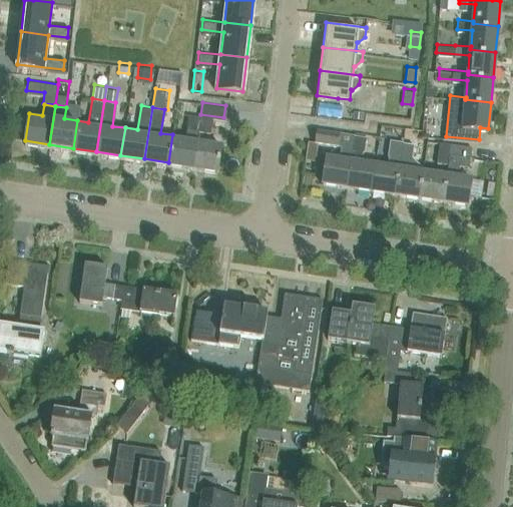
[(172,134),(168,162),(192,165),(199,114),(187,112),(184,136),(172,134)]
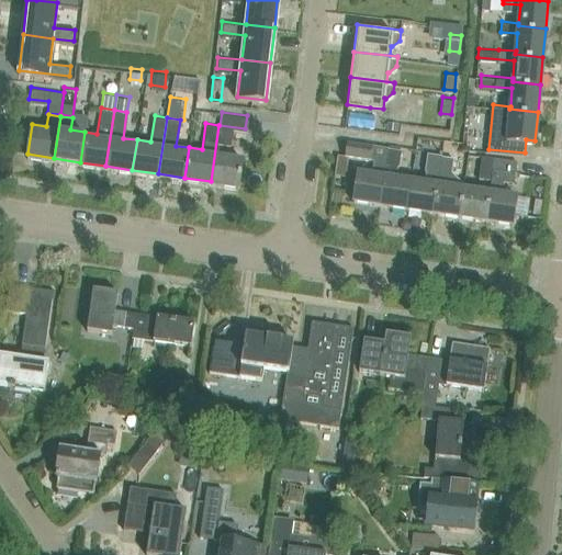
[(211,181),(238,185),(243,156),(216,151),(218,140),(229,142),(232,127),(218,125),(211,181)]
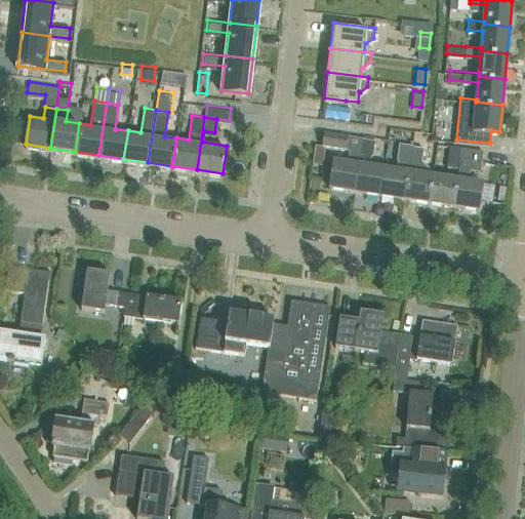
[(347,159),(334,158),(330,186),(354,189),(363,133),(348,131),(347,133),(324,130),(322,142),(349,146),(347,159)]
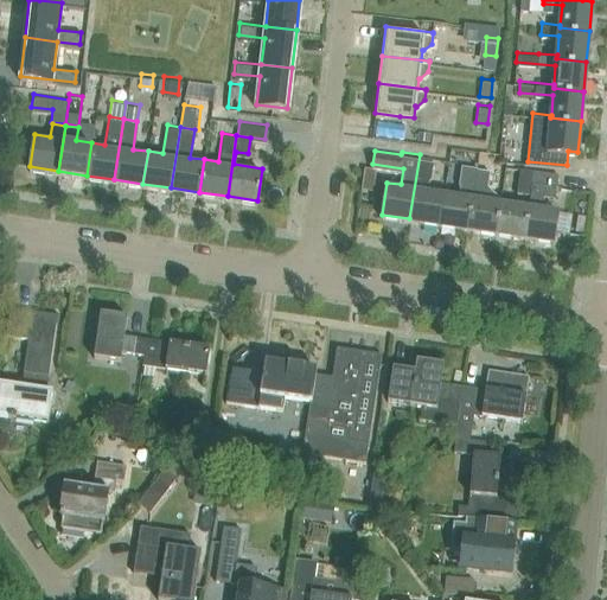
[(409,218),(439,223),(443,191),(428,189),(432,157),(420,154),(409,218)]
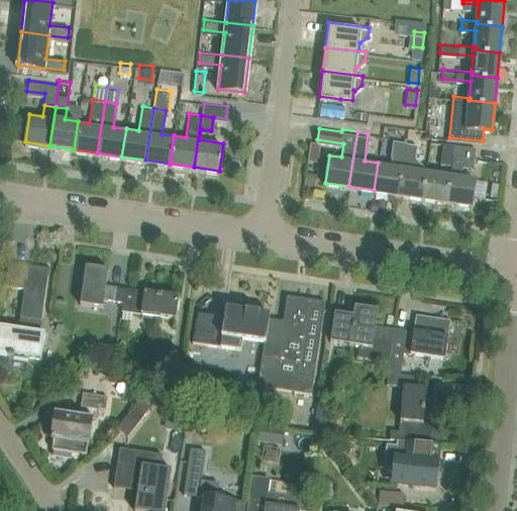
[(378,163),(374,190),(398,193),(406,139),(395,138),(391,165),(378,163)]
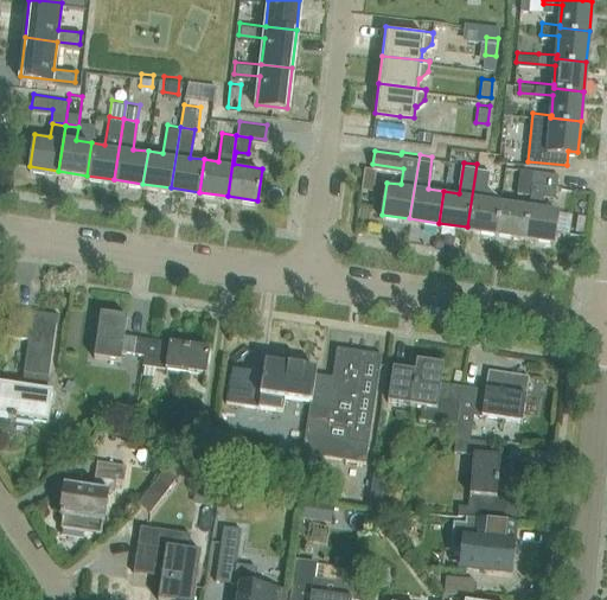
[(467,227),(496,231),(500,199),(499,199),(500,195),(487,185),(490,171),(492,171),(493,166),(490,166),(477,164),(467,227)]
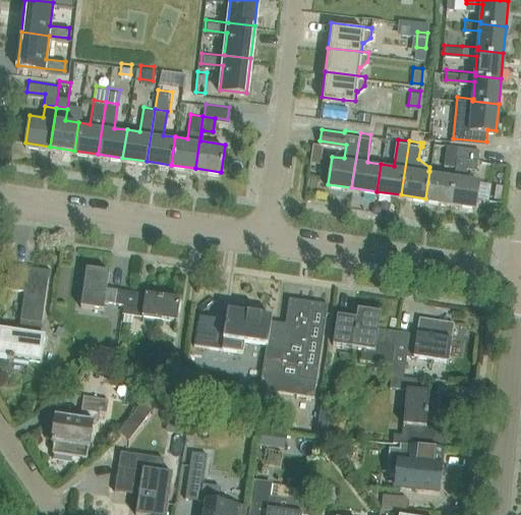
[(429,171),(425,198),(451,203),(459,142),(447,141),(444,162),(455,163),(454,174),(429,171)]
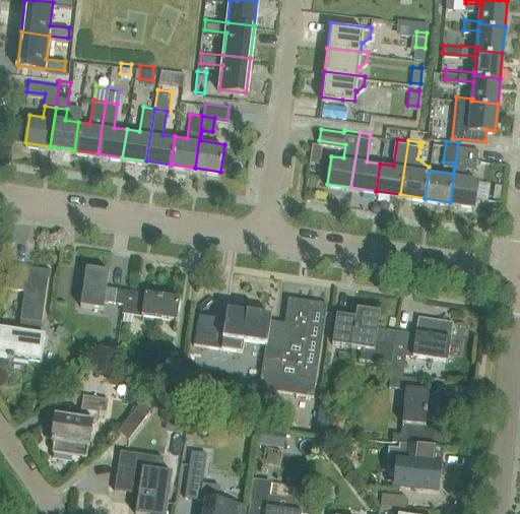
[(450,202),(474,205),(478,178),(464,176),(467,156),(477,157),(478,145),(458,142),(450,202)]
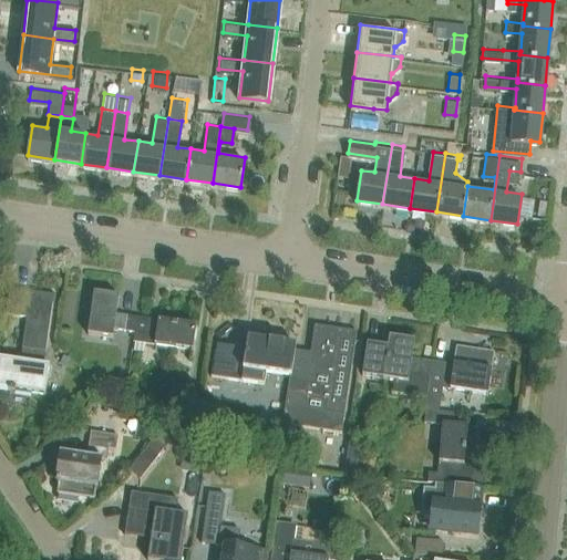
[(44,390),(50,361),(44,360),(54,291),(10,283),(6,309),(27,312),(20,355),(0,352),(0,382),(7,383),(7,385),(14,386),(14,384),(44,390)]
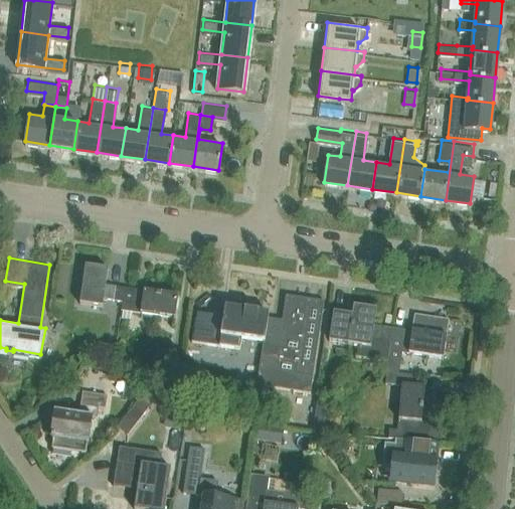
[(116,283),(106,282),(109,265),(86,262),(79,300),(103,303),(104,296),(114,298),(116,283)]
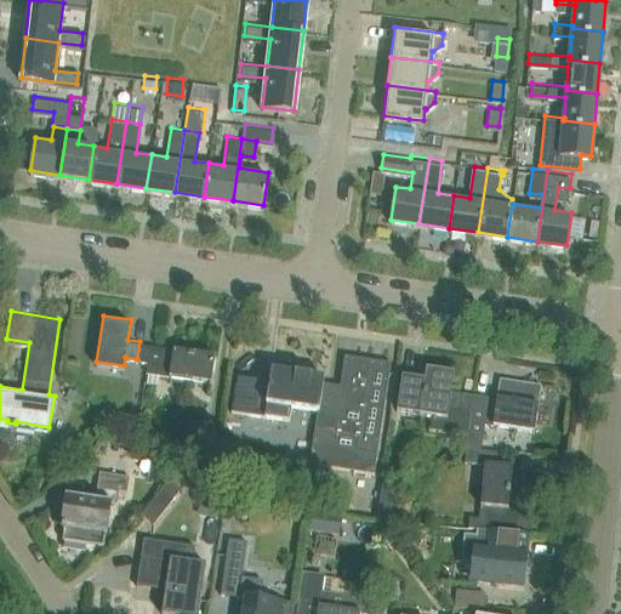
[(215,352),(151,342),(140,341),(137,359),(148,360),(147,370),(170,373),(211,380),(215,352)]
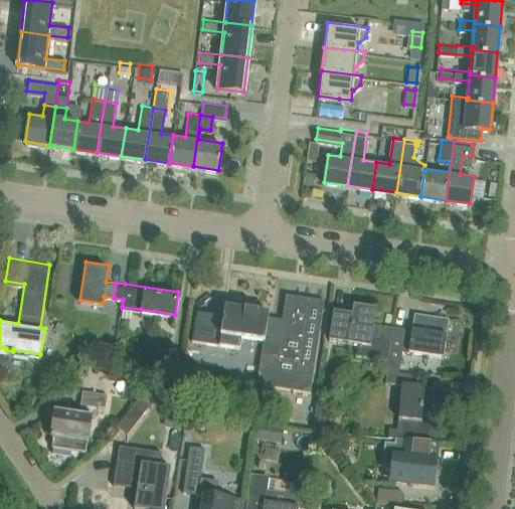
[(256,381),(311,389),(324,298),(286,292),(282,322),(268,320),(269,310),(266,309),(262,337),(264,337),(256,381)]
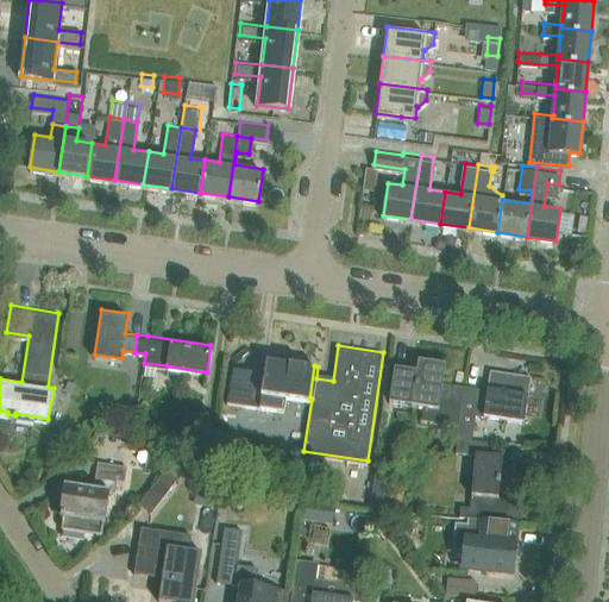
[(458,436),(464,437),(472,386),(443,381),(446,361),(419,357),(416,369),(400,367),(395,400),(426,405),(424,418),(460,422),(458,436)]
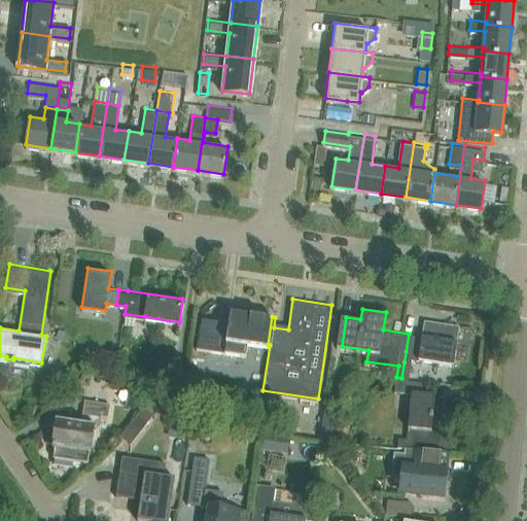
[(268,345),(272,316),(231,311),(230,319),(201,315),(197,347),(246,354),(247,342),(268,345)]
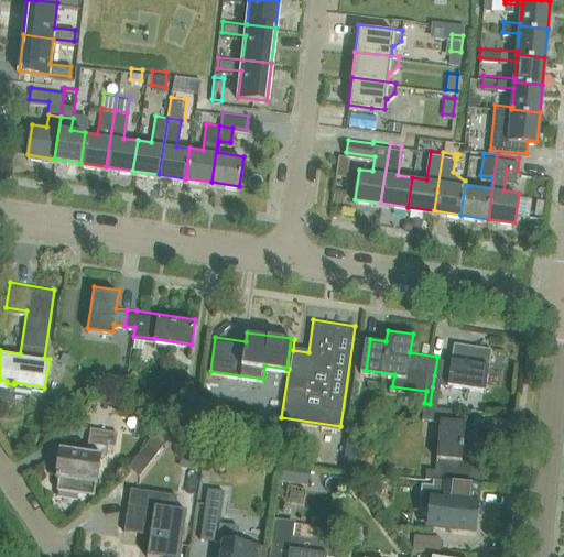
[(452,359),(437,357),(430,404),(437,405),(441,381),(486,389),(492,346),(454,340),(452,359)]
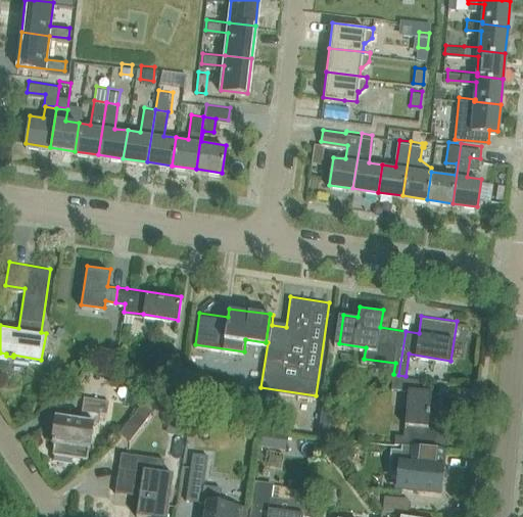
[(58,324),(55,332),(63,335),(66,327),(58,324)]
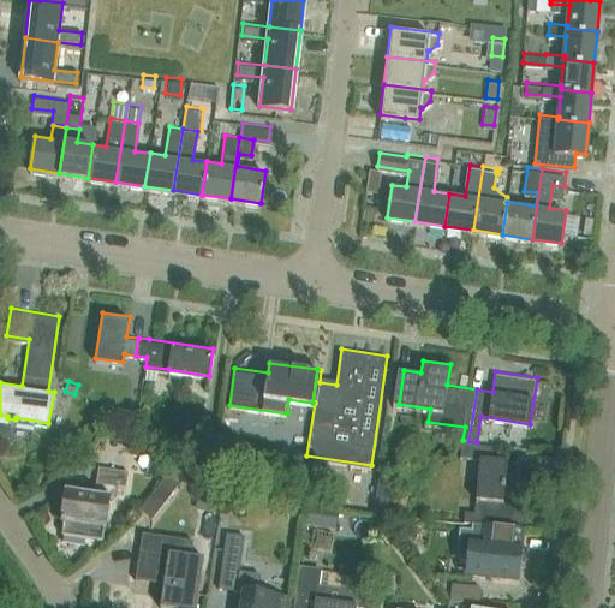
[(120,405),(118,416),(133,418),(135,409),(120,405)]
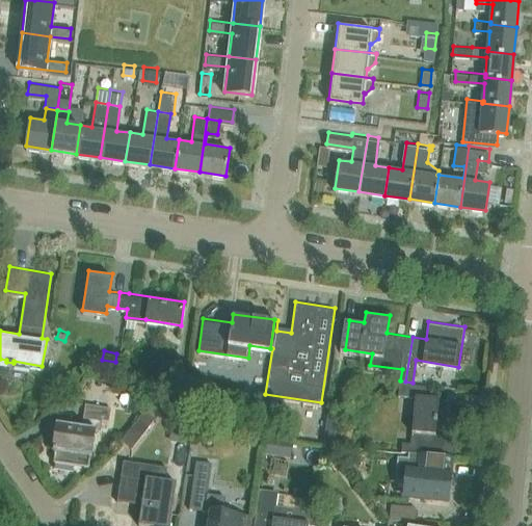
[(131,379),(129,392),(142,394),(144,382),(131,379)]
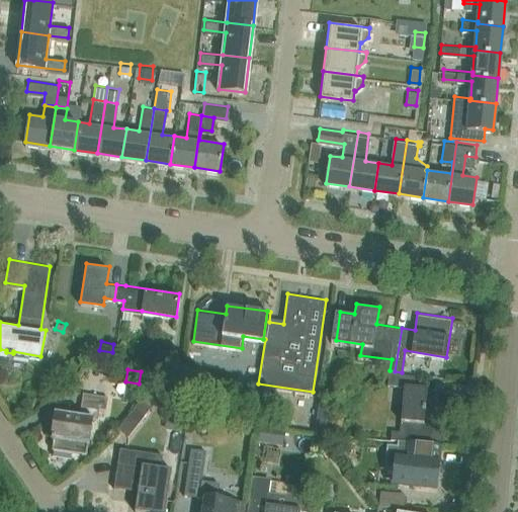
[(406,384),(401,429),(401,432),(440,436),(441,427),(424,425),(428,386),(416,385),(417,373),(391,371),(390,381),(406,384)]
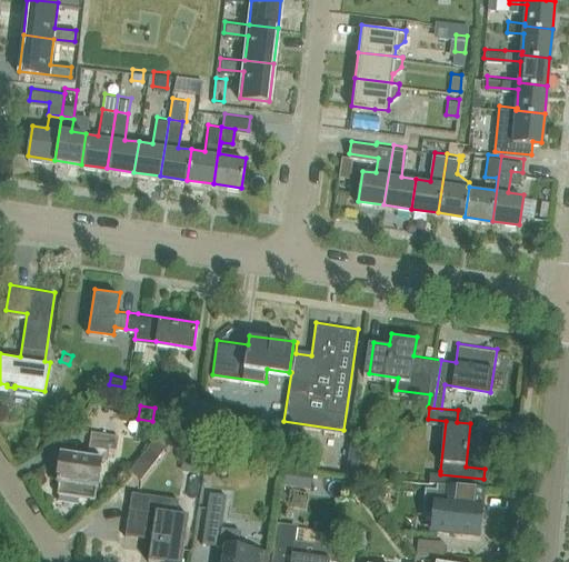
[(113,459),(118,432),(90,428),(86,453),(61,450),(57,478),(58,478),(57,489),(90,494),(95,495),(100,457),(113,459)]
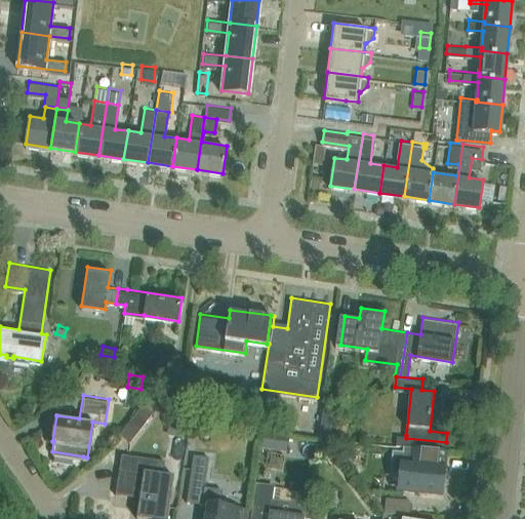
[(128,439),(154,405),(144,397),(117,431),(128,439)]
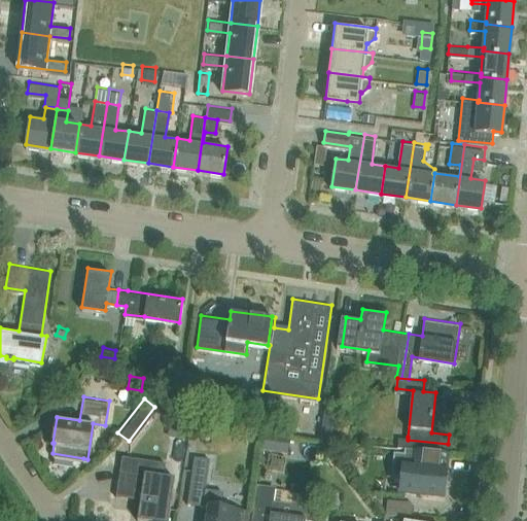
[(339,412),(323,409),(319,437),(335,439),(339,412)]
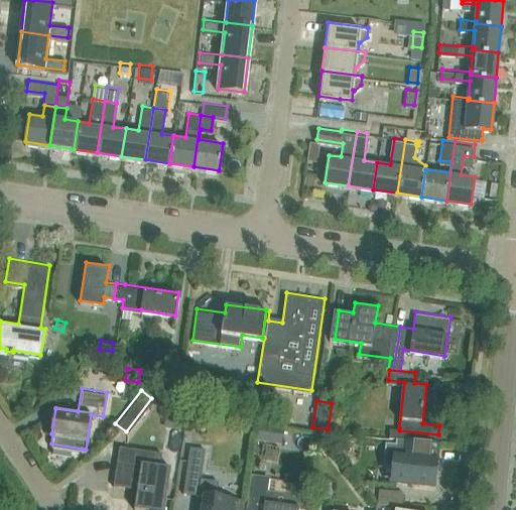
[(340,415),(332,414),(331,426),(339,427),(340,415)]
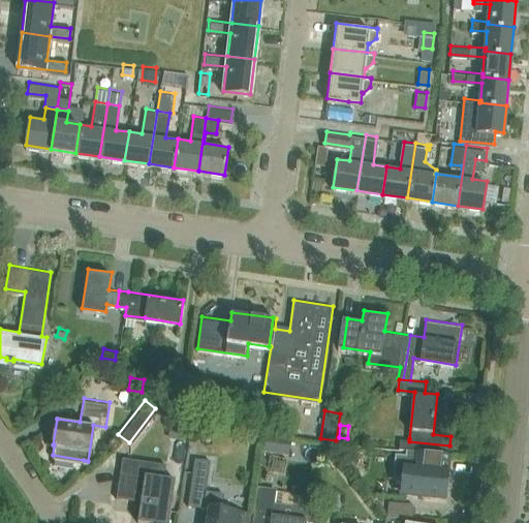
[(290,433),(268,429),(265,448),(288,451),(290,433)]
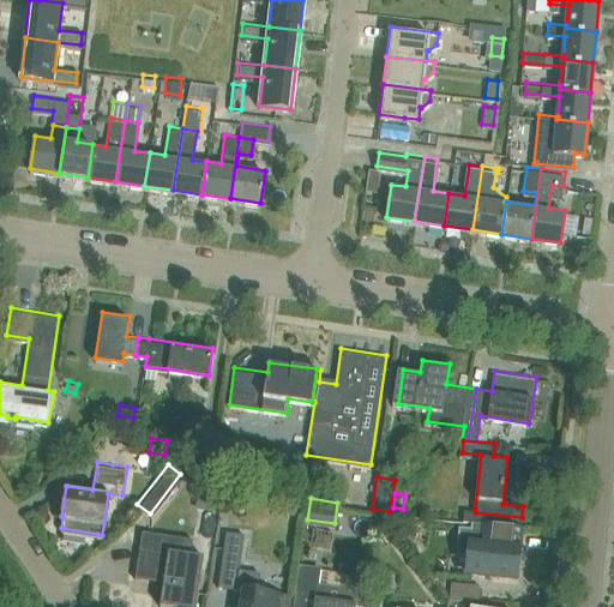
[(516,575),(522,517),(475,512),(475,509),(465,509),(464,518),(474,518),(469,570),(516,575)]
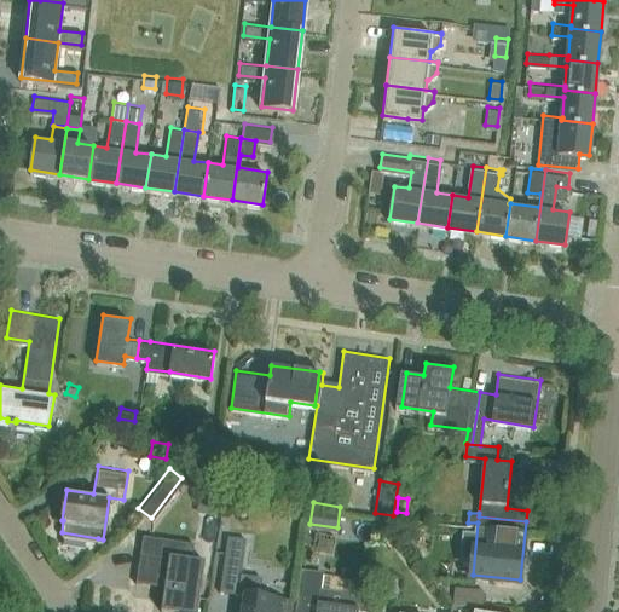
[(185,611),(195,611),(203,560),(190,558),(194,540),(142,531),(134,579),(163,584),(160,608),(185,611)]
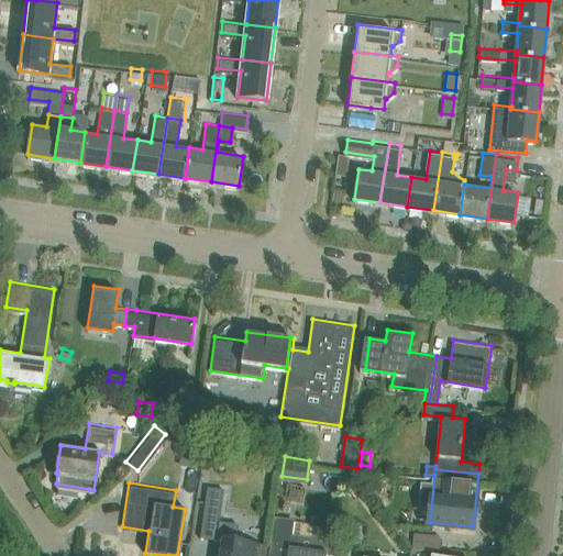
[(207,485),(200,535),(217,537),(223,487),(207,485)]
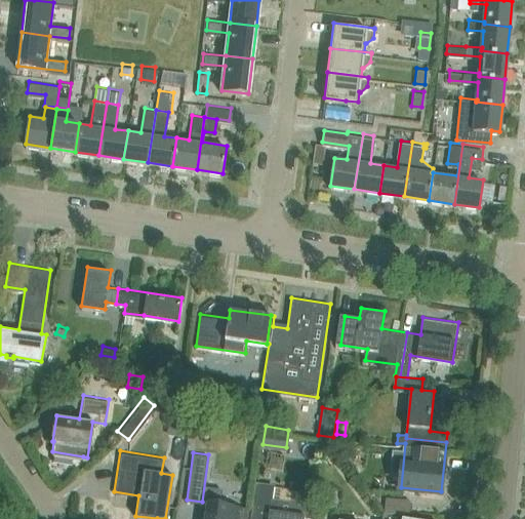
[(255,480),(249,518),(305,518),(306,515),(311,516),(313,503),(271,497),(273,482),(255,480)]
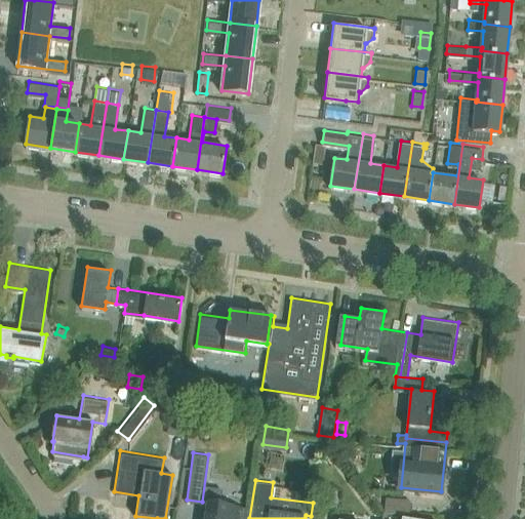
[(206,501),(203,518),(247,518),(249,507),(219,502),(221,487),(204,485),(202,501),(206,501)]
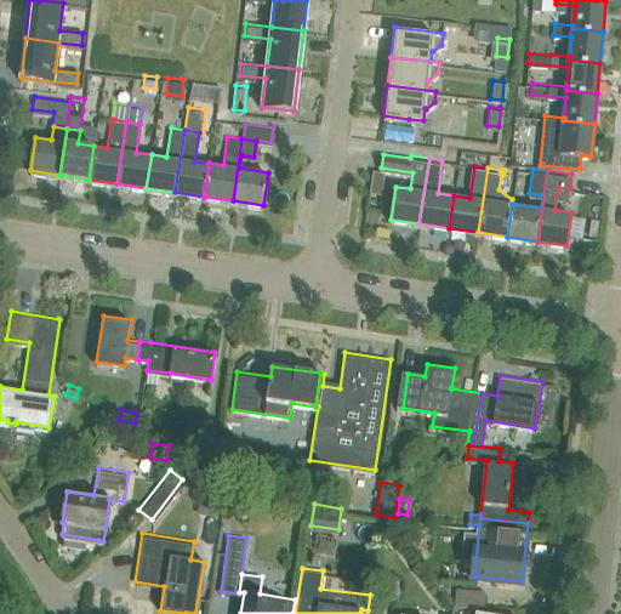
[(396,579),(382,576),(381,590),(394,592),(396,579)]
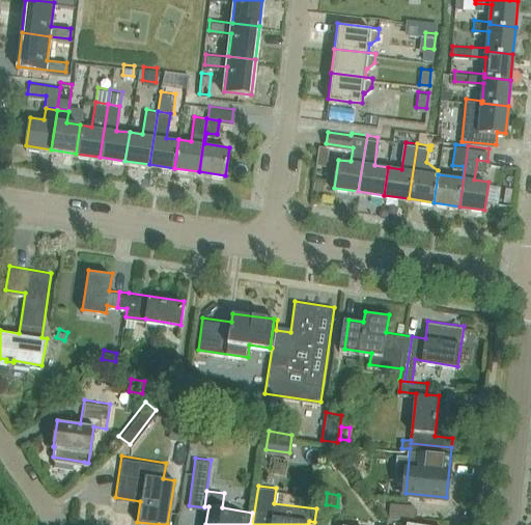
[(390,500),(389,515),(401,516),(403,502),(390,500)]
